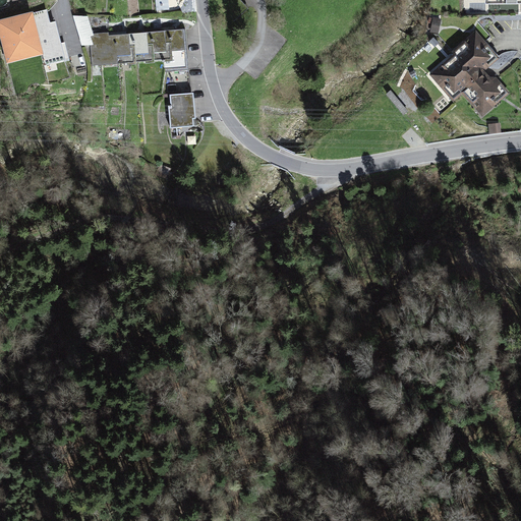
[(33,9),(0,17),(0,36),(6,61),(41,53),(44,65),(66,59),(56,19),(51,20),(48,8),(34,12),(33,9)]
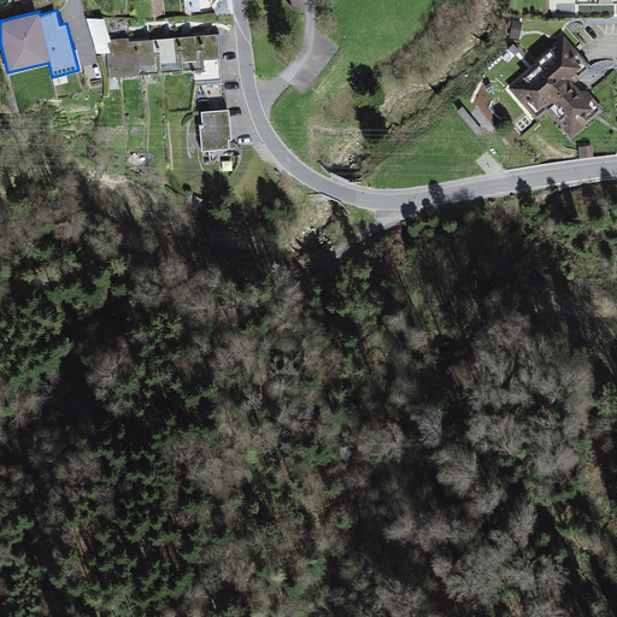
[(106,40),(111,40),(104,18),(87,17),(97,53),(107,52),(106,40)]
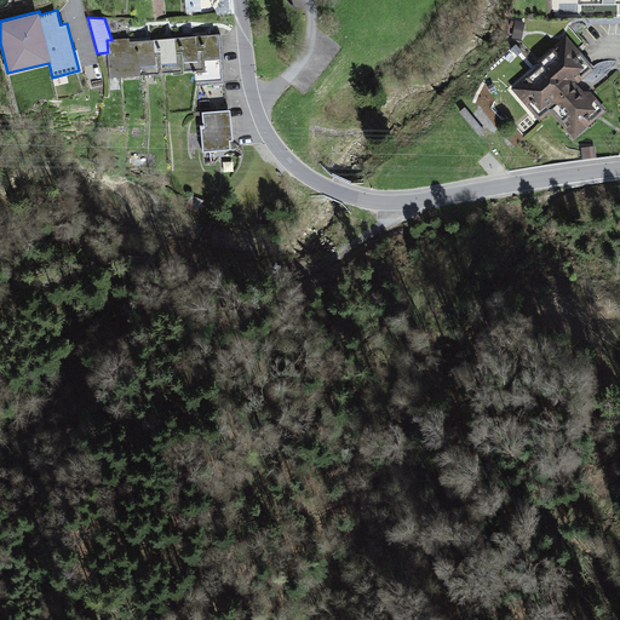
[(511,19),(509,36),(522,39),(526,22),(511,19)]
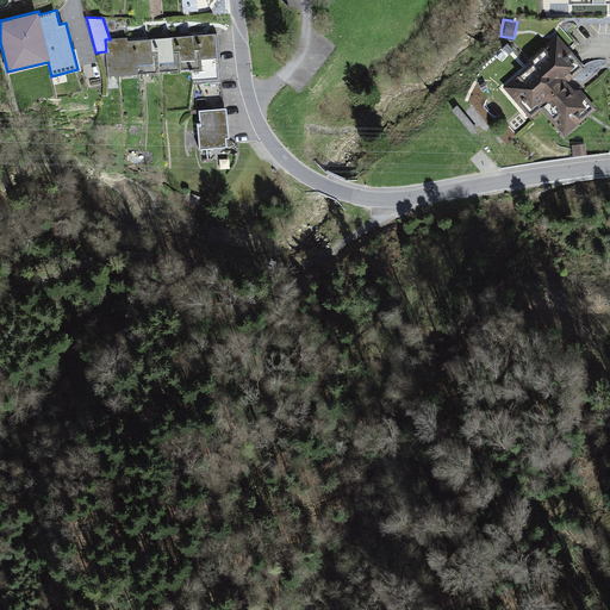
[(110,39),(105,39),(106,51),(109,76),(192,70),(193,83),(195,83),(221,79),(222,79),(217,32),(193,35),(173,36),(173,35),(151,37),(128,39),(128,36),(110,39)]
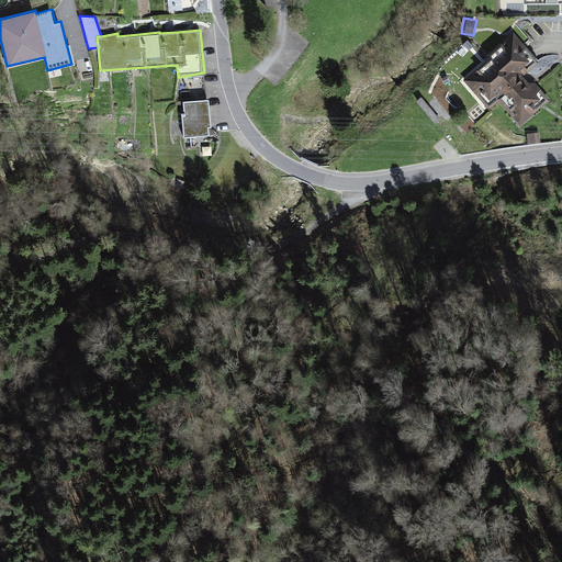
[(490,57),(463,79),(490,109),(499,100),(520,125),(550,99),(536,82),(529,82),(523,75),(539,62),(513,32),(487,54),(490,57)]
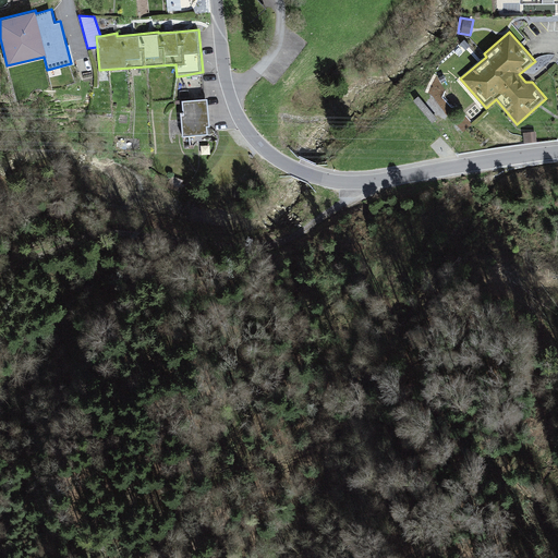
[(202,72),(179,76),(183,111),(180,111),(183,136),(208,133),(207,124),(210,123),(207,96),(204,97),(202,72)]
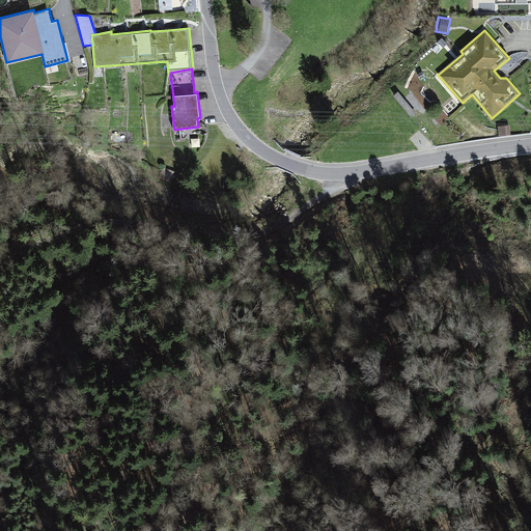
[(509,124),(498,126),(499,136),(510,135),(509,124)]
